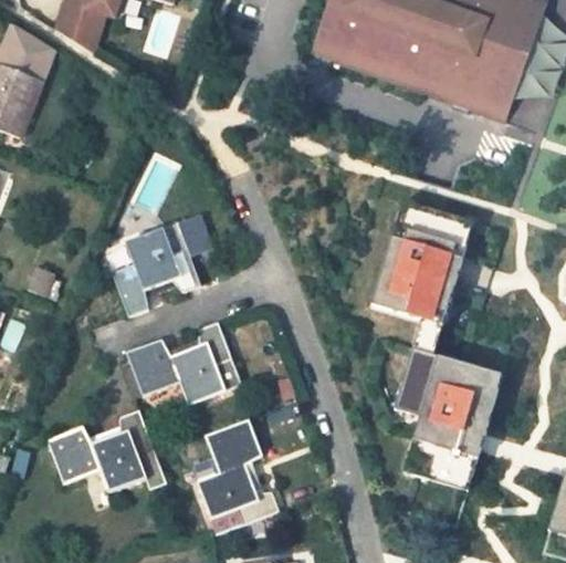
[(64,0),(56,28),(93,52),(106,12),(115,16),(118,0),(164,0),(174,3),(175,0),(64,0)]
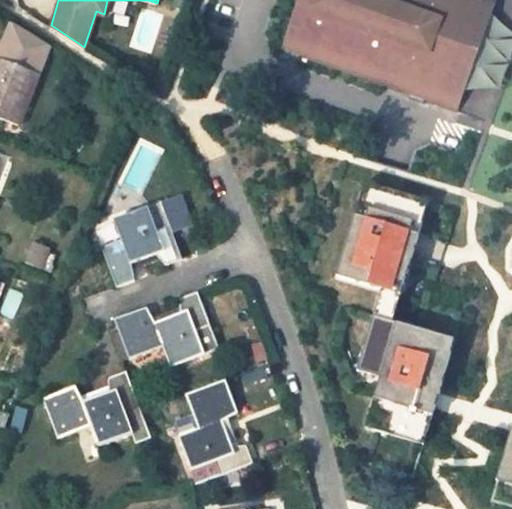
[(299,0),(283,48),(287,49),(288,48),(299,51),(298,53),(409,92),(410,91),(422,95),(422,97),(455,109),(493,0),(299,0)]
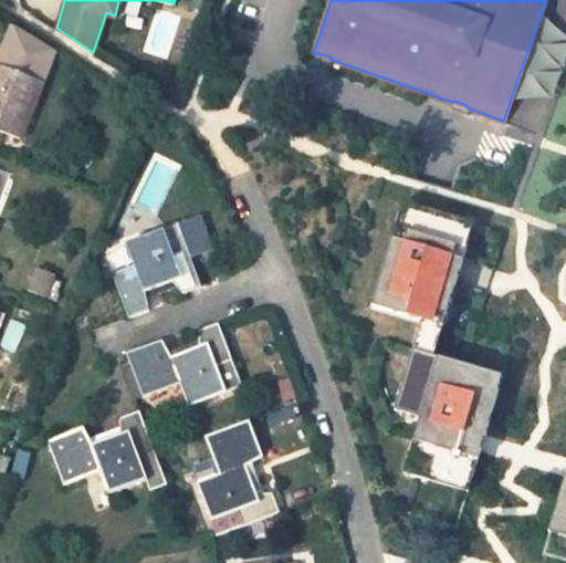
[(42,80),(54,49),(12,23),(0,55),(0,128),(2,129),(20,137),(43,80),(42,80)]
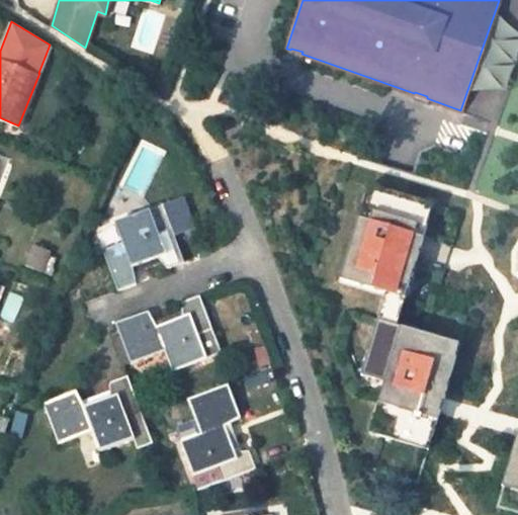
[(414,96),(426,100),(427,96),(415,92),(414,93),(414,96)]
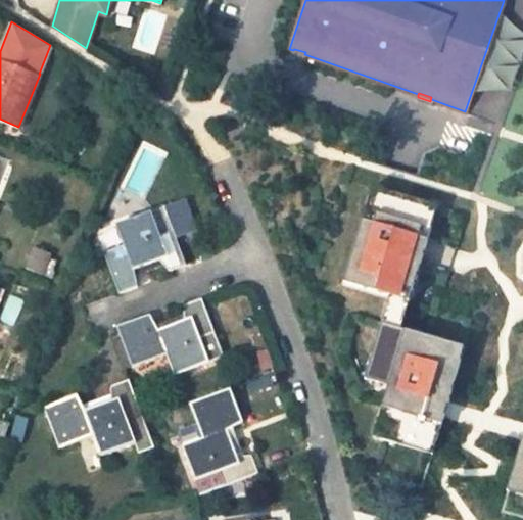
[(389,293),(410,299),(438,203),(373,184),(344,280),(389,293)]
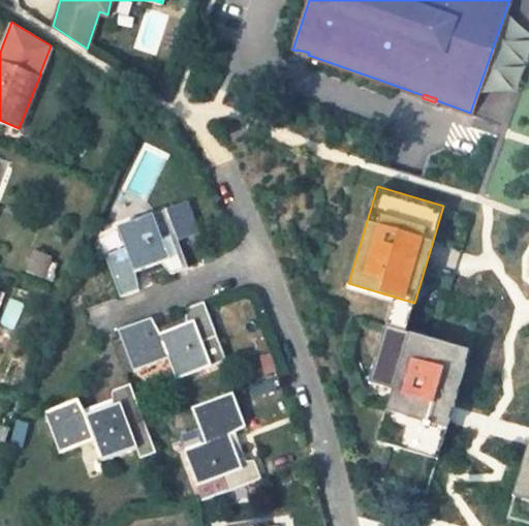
[(176,203),(117,225),(125,246),(104,253),(121,295),(139,287),(136,271),(162,260),(170,271),(172,271),(188,266),(174,227),(184,224),(176,203)]
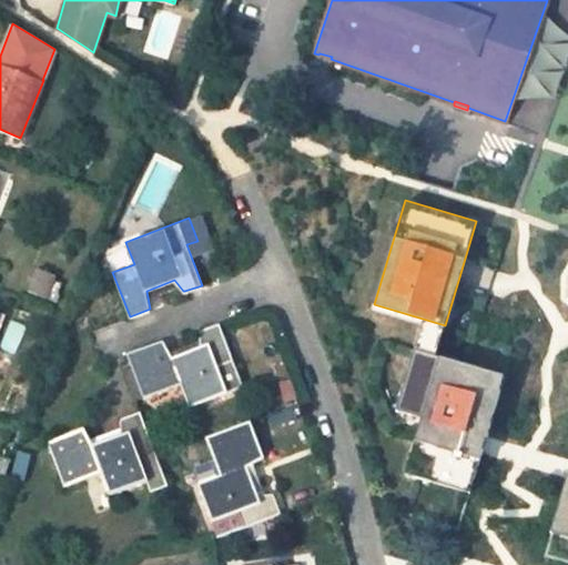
[(56,273),(37,265),(28,289),(47,295),(49,289),(53,278),(56,273)]
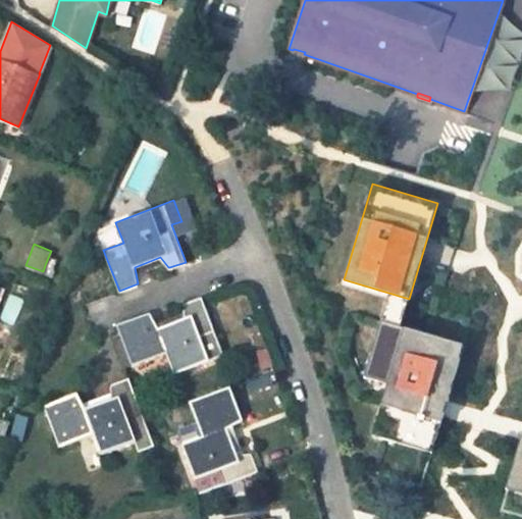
[(56,258),(49,255),(45,265),(52,268),(56,258)]
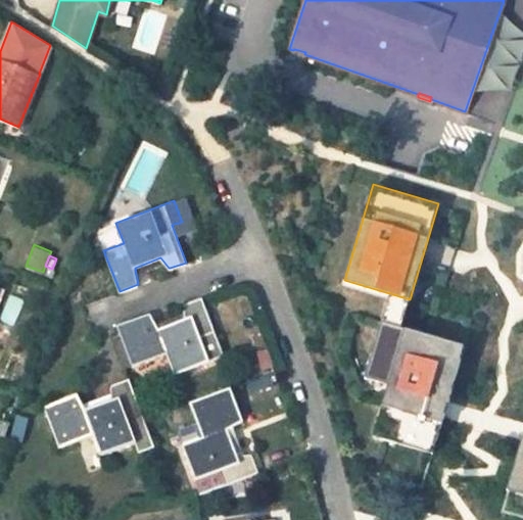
[(52,269),(45,266),(43,272),(52,276),(54,269),(52,269)]
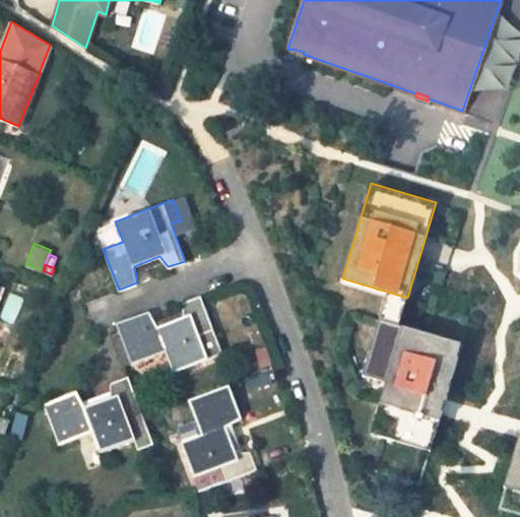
[(387,292),(379,318),(399,324),(407,298),(387,292)]
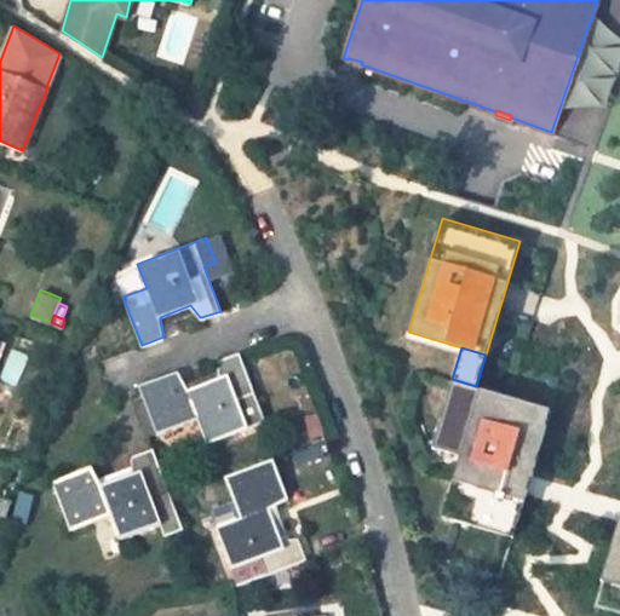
[(188,387),(177,369),(138,384),(156,432),(196,416),(206,442),(248,426),(265,420),(239,351),(220,358),(218,358),(217,362),(218,376),(188,387)]
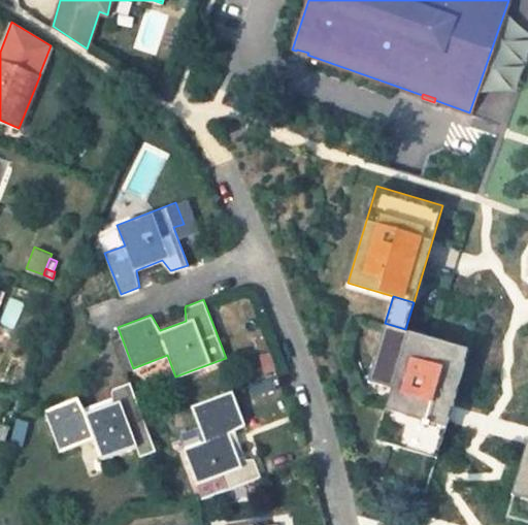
[(436,456),(468,348),(405,329),(385,323),(368,379),(392,386),(376,437),(436,456)]
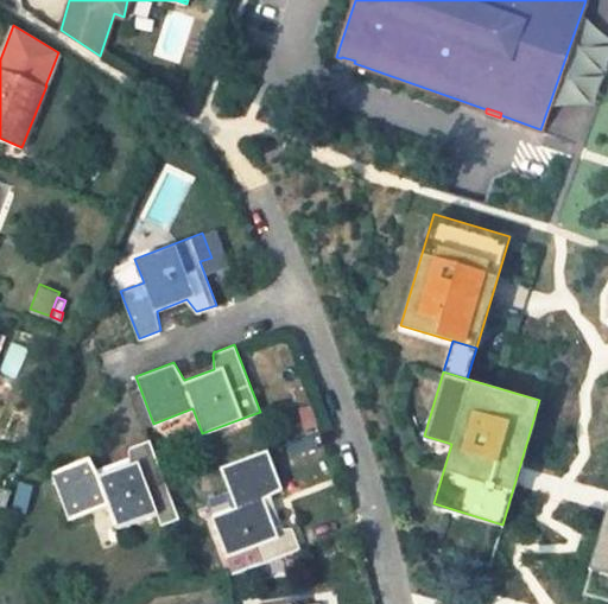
[(108,503),(118,528),(157,513),(162,523),(178,516),(150,439),(130,446),(130,447),(128,450),(130,463),(100,474),(89,456),(50,470),(69,517),(108,503)]
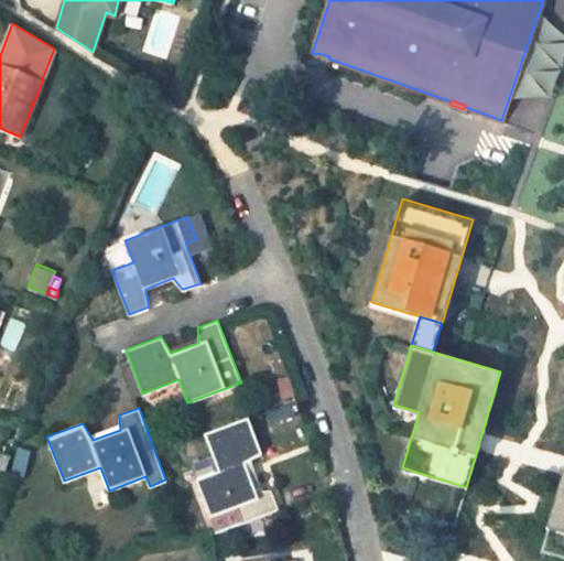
[(236,506),(242,522),(279,508),(272,489),(270,488),(256,489),(245,462),(261,452),(249,417),(205,433),(218,470),(196,478),(210,516),(236,506)]
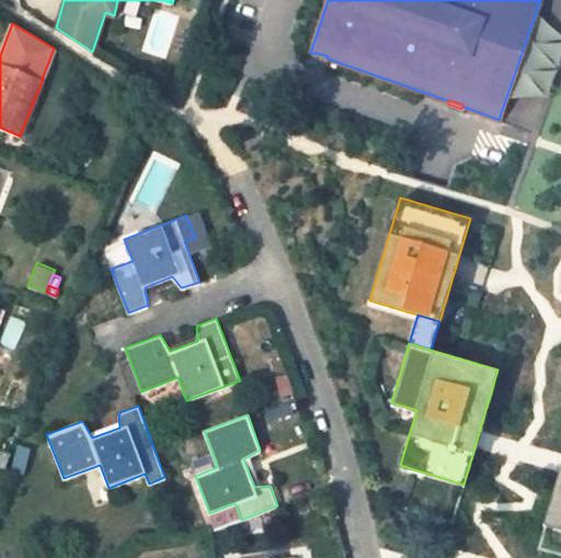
[(0,447),(0,465),(4,467),(11,451),(0,447)]
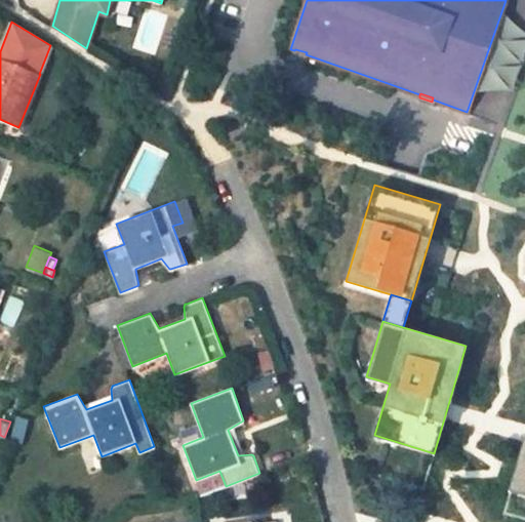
[(524,438),(524,439),(509,490),(524,494),(524,438)]
